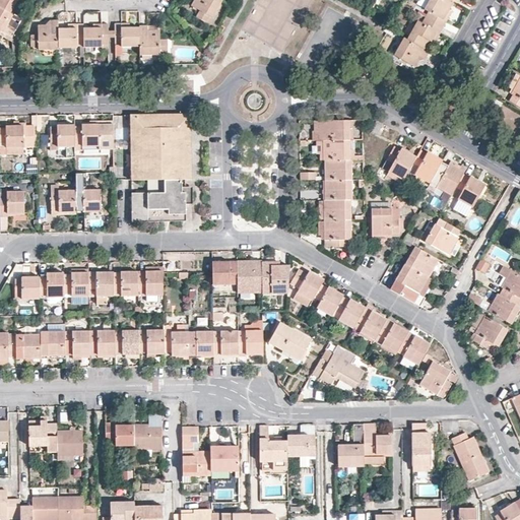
[(16,0),(0,0),(0,6),(9,12),(16,0)]
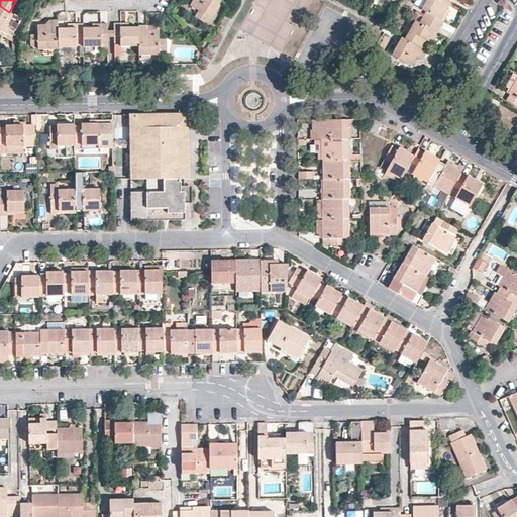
[(192,0),(190,5),(198,9),(195,15),(204,21),(208,14),(210,16),(219,0),(192,0)]
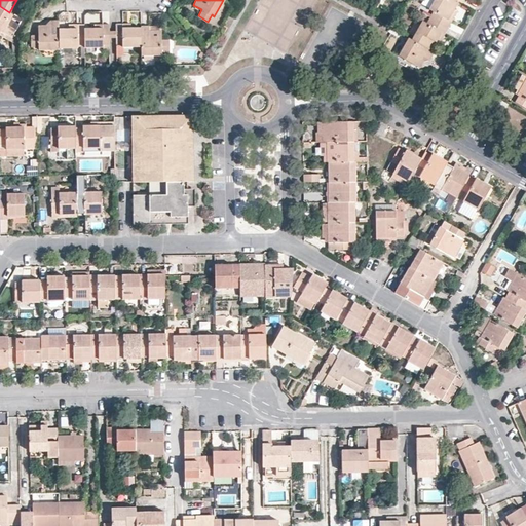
[(428,0),(421,12),(430,17),(434,11),(429,9),(434,0),(428,0)]
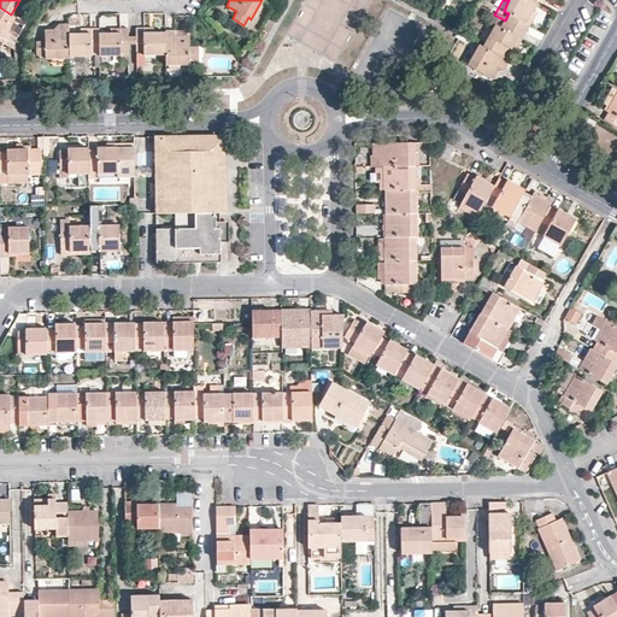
[(539,1),(536,0),(509,0),(504,11),(509,13),(505,21),(526,31),(529,23),(527,22),(533,11),(539,1)]
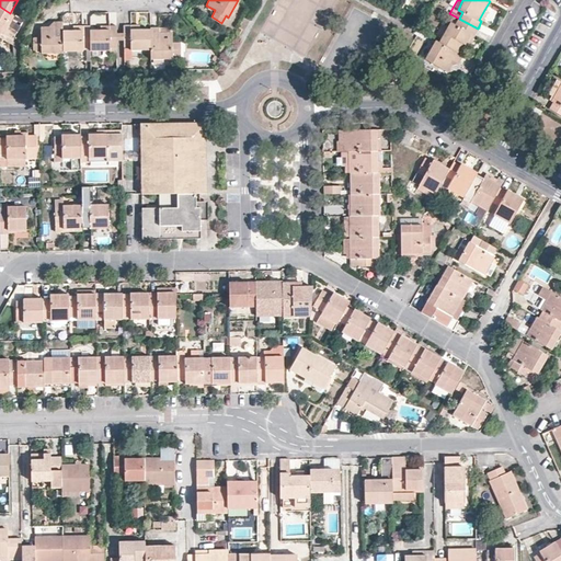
[(0,30),(10,13),(0,7),(0,30)]
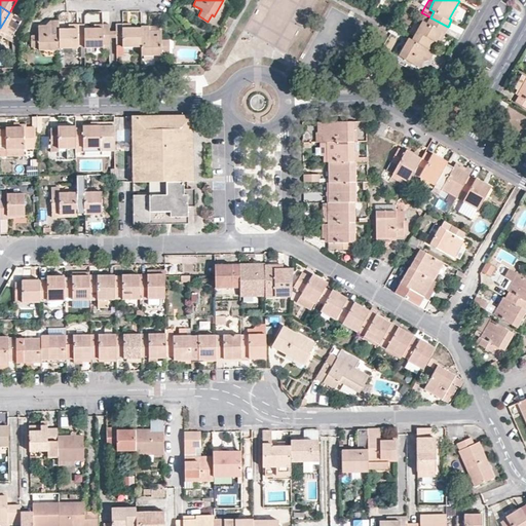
[(445,33),(448,27),(430,17),(426,23),(422,20),(412,39),(430,50),(436,41),(442,31),(445,33)]
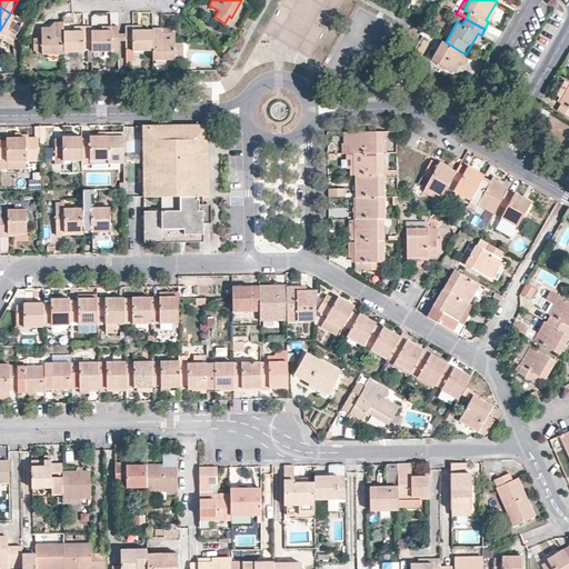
[(63,31),(63,22),(55,22),(55,27),(41,27),(42,38),(33,38),(33,50),(42,50),(42,53),(63,53),(63,51),(63,31)]
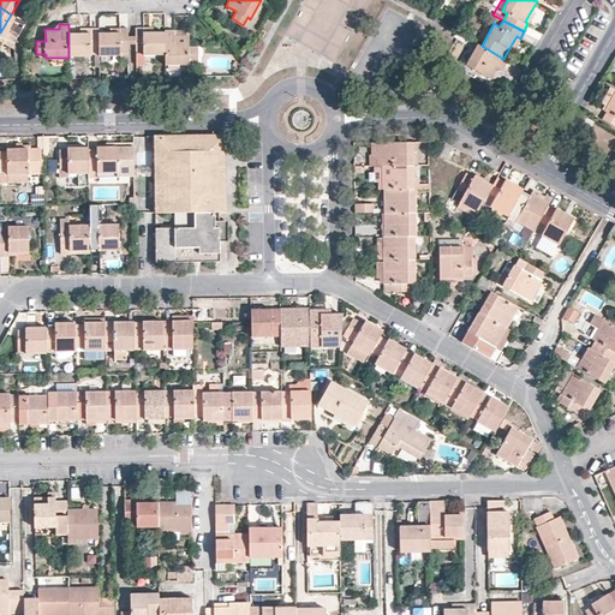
[(99,28),(90,28),(90,34),(81,34),(69,34),(69,55),(91,55),(91,52),(99,52),(99,33),(99,28)]
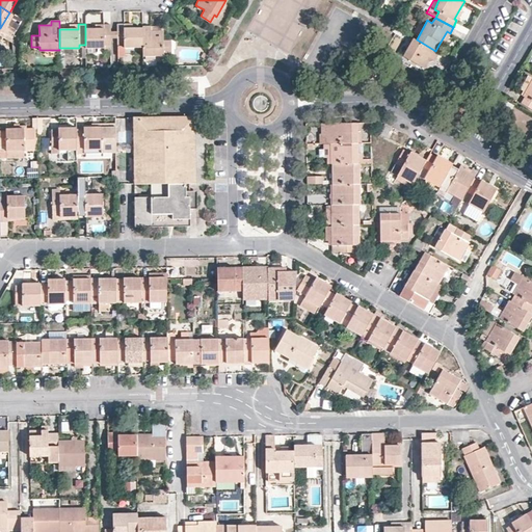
[(110,24),(104,24),(104,28),(95,28),(85,28),(85,45),(85,48),(104,47),(104,45),(110,45),(110,37),(110,30),(110,24)]
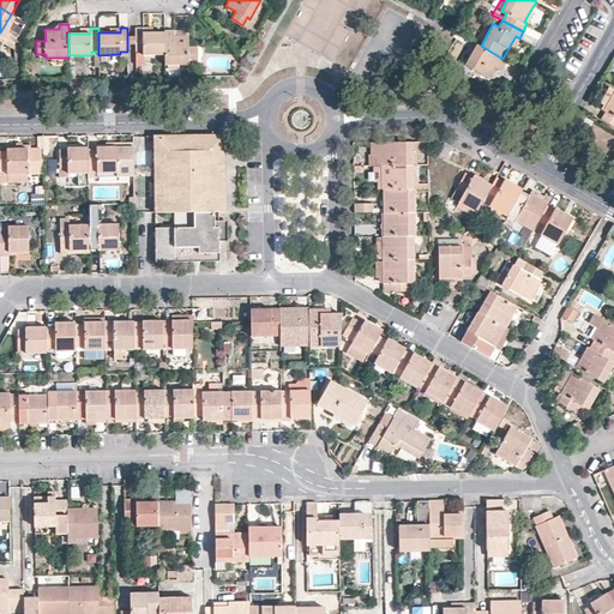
[(143,28),(134,28),(134,36),(136,43),(136,52),(143,50),(143,54),(164,54),(164,32),(152,32),(143,32),(143,28)]
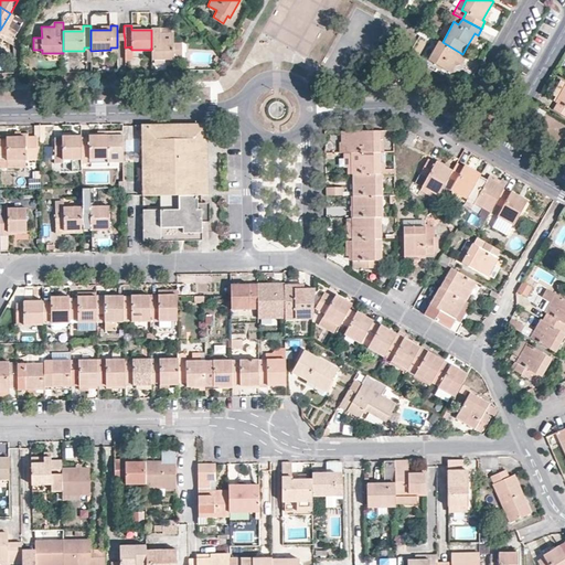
[(161,28),(151,28),(151,30),(151,50),(151,59),(174,59),(173,55),(182,55),(181,43),(174,43),(173,32),(171,32),(160,32),(161,28)]
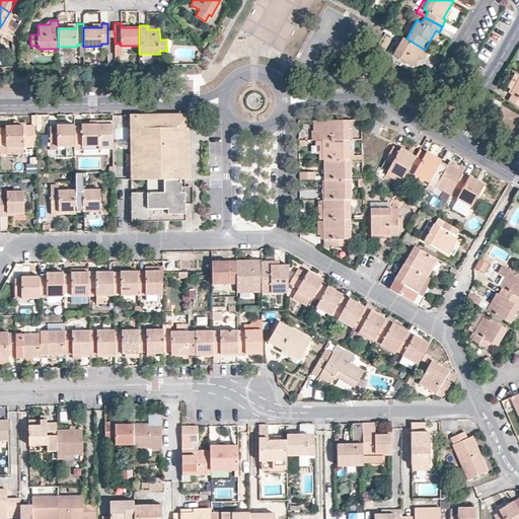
[(0,34),(11,41),(11,35),(0,29),(0,34)]
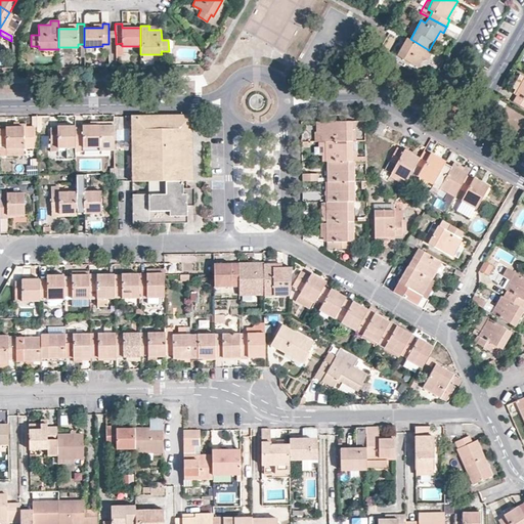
[(440,31),(434,41),(437,43),(443,33),(440,31)]
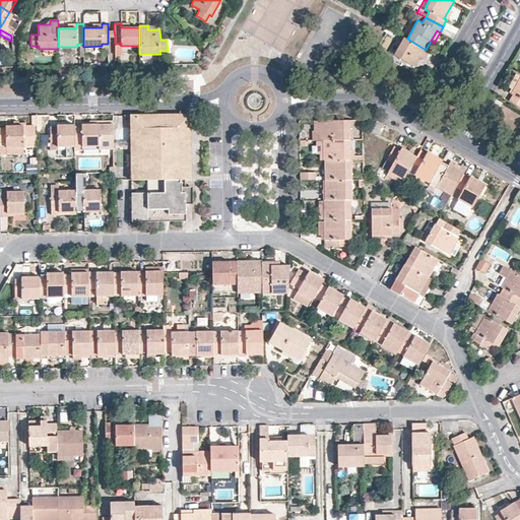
[(407,39),(403,37),(394,55),(414,66),(419,57),(425,58),(429,51),(426,50),(407,39)]
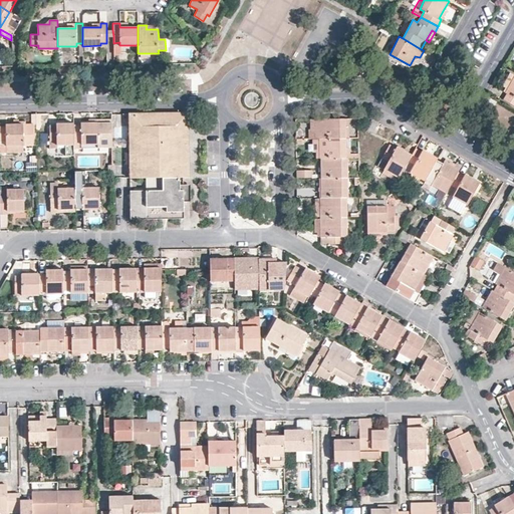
[(505,92),(513,76),(513,73),(510,72),(503,85),(505,87),(503,91),(505,92)]
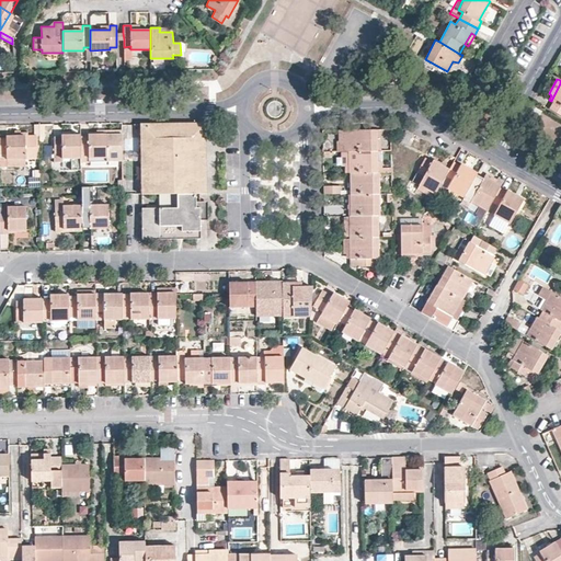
[(560,83),(551,101),(553,101),(550,107),(560,114),(560,83)]
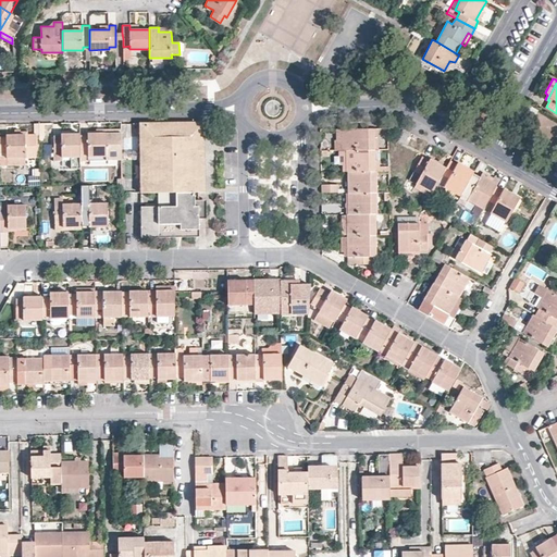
[(537,110),(527,104),(522,113),(532,119),(537,110)]
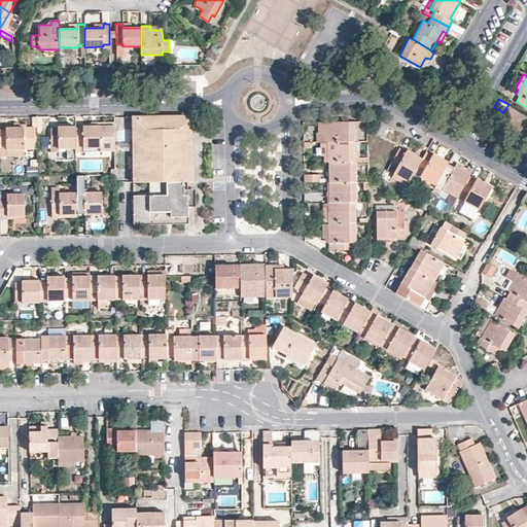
[(186,125),(186,115),(133,116),(133,181),(167,181),(184,180),(187,180),(187,157),(186,135),(186,125)]
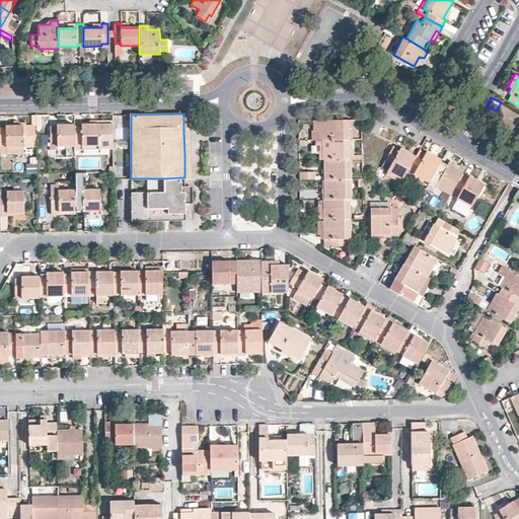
[(322,120),(313,120),(313,130),(312,130),(312,140),(315,139),(322,139),(322,120)]
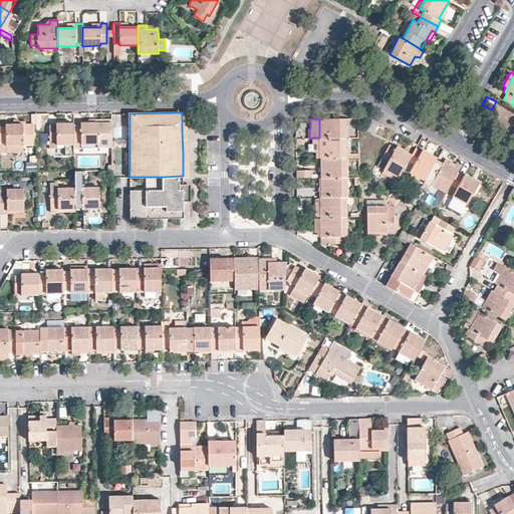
[(345,118),(319,118),(319,138),(345,138),(345,118)]
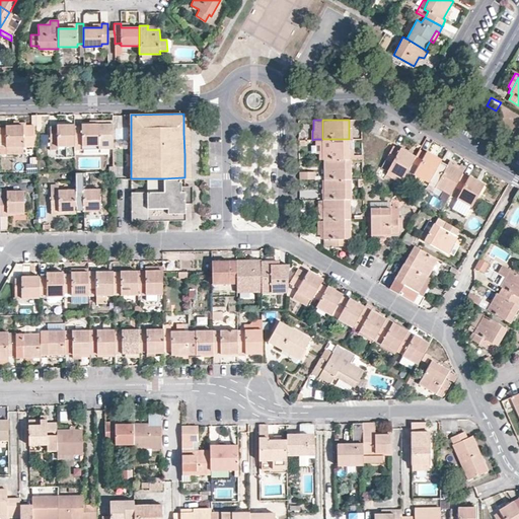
[(382,124),(376,120),(371,130),(377,134),(382,124)]
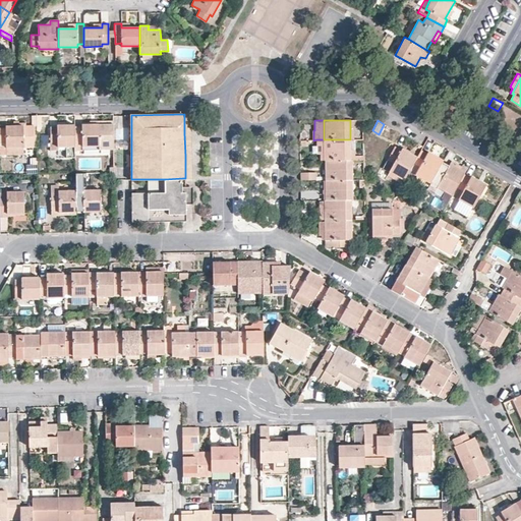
[(74,126),(74,124),(57,125),(57,127),(51,127),(51,150),(58,151),(58,147),(74,147),(74,126)]
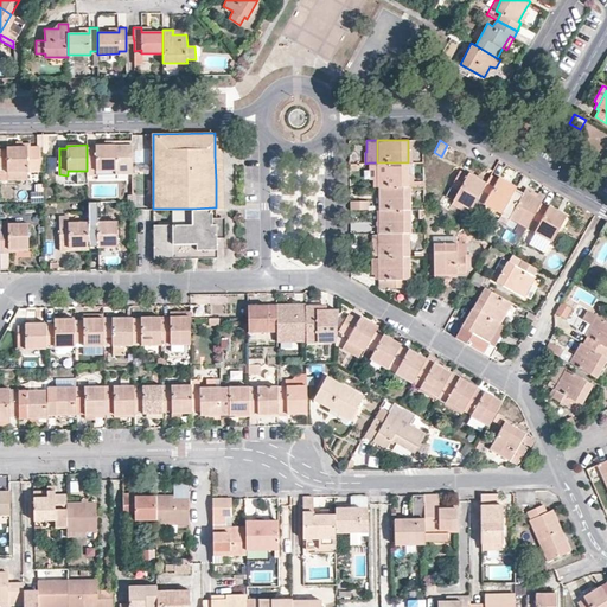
[(131,145),(106,145),(96,145),(96,148),(87,147),(87,171),(88,174),(96,174),(96,171),(116,170),(116,174),(132,174),(131,145)]
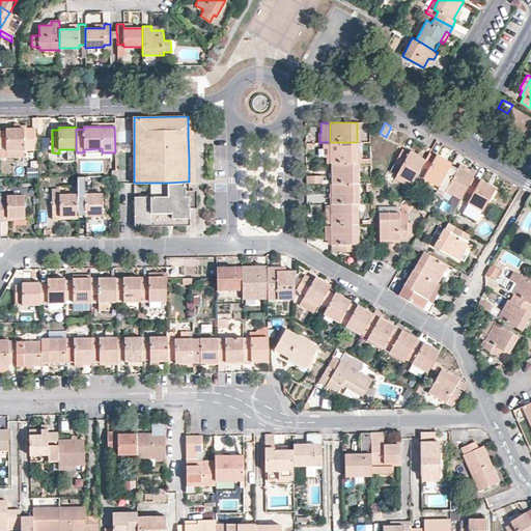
[(37,149),(37,128),(28,129),(6,129),(5,131),(0,130),(0,149),(24,150),(37,149)]
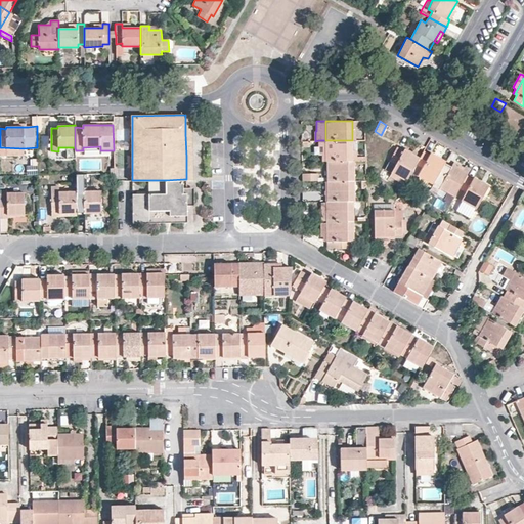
[(352,161),(352,140),(325,140),(325,161),(328,161),(352,161)]
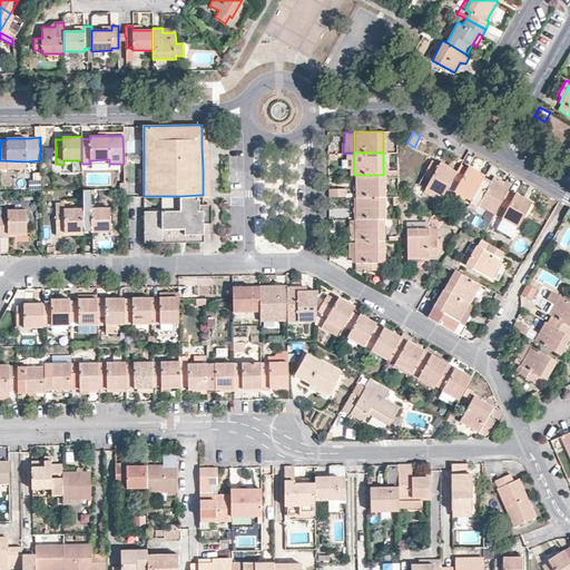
[(389,170),(389,153),(383,153),(383,175),(385,175),(399,175),(397,170),(389,170)]
